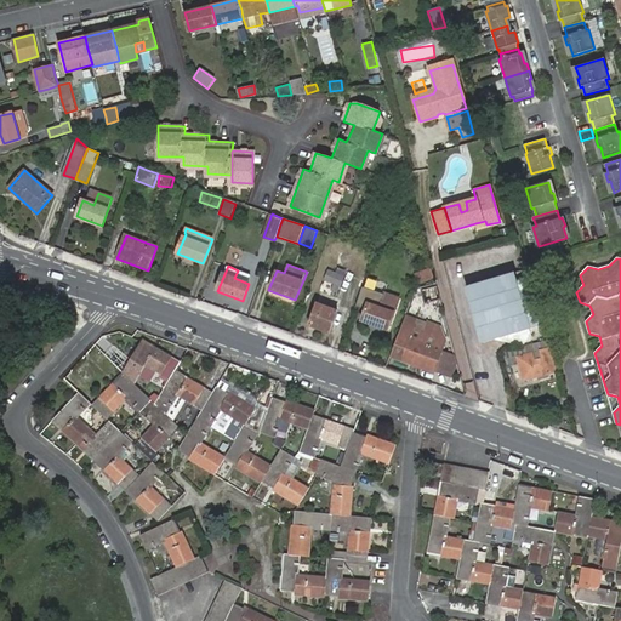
[(329,271),(324,280),(341,286),(345,277),(329,271)]
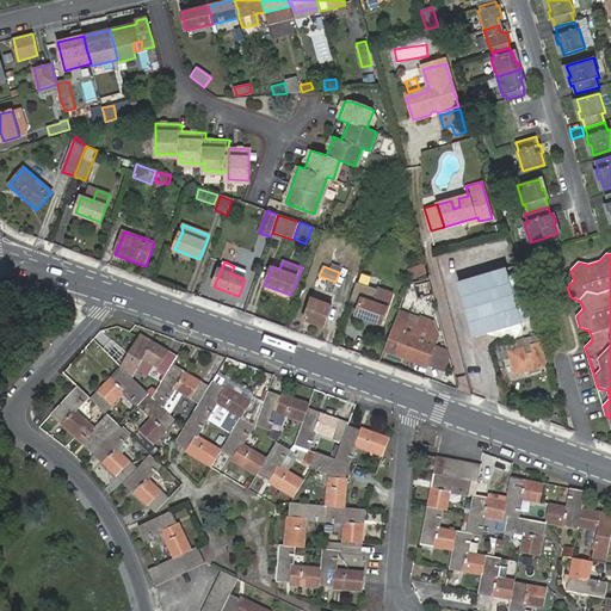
[(458,282),(461,291),(508,277),(506,269),(458,282)]
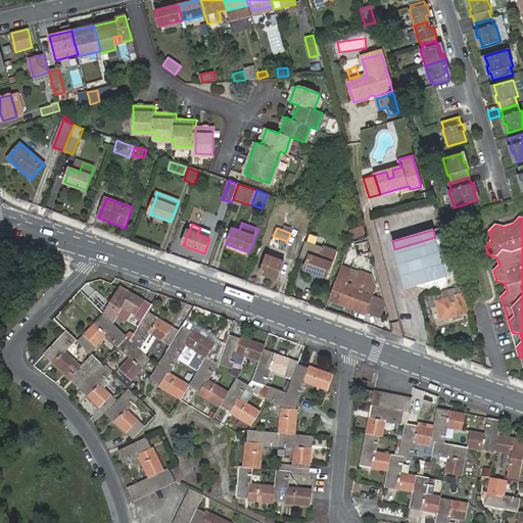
[(444,235),(435,237),(446,277),(457,274),(444,235)]
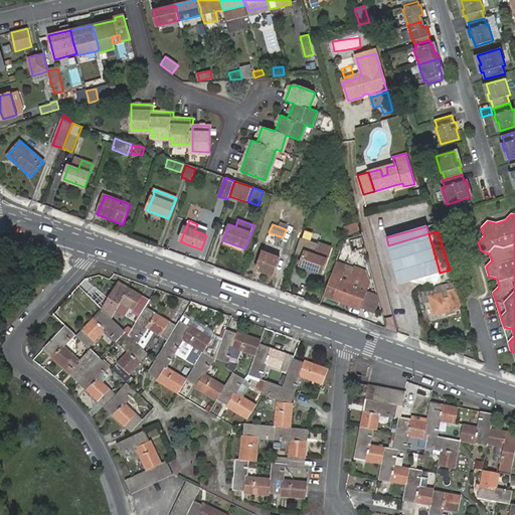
[(428,233),(388,245),(399,284),(440,273),(428,233)]
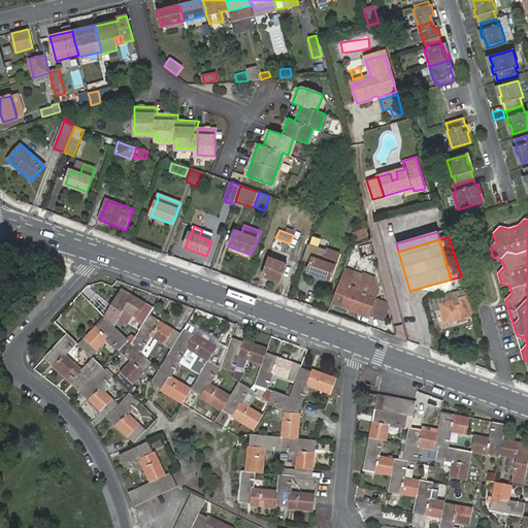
[(359,246),(362,258),(373,255),(370,243),(359,246)]
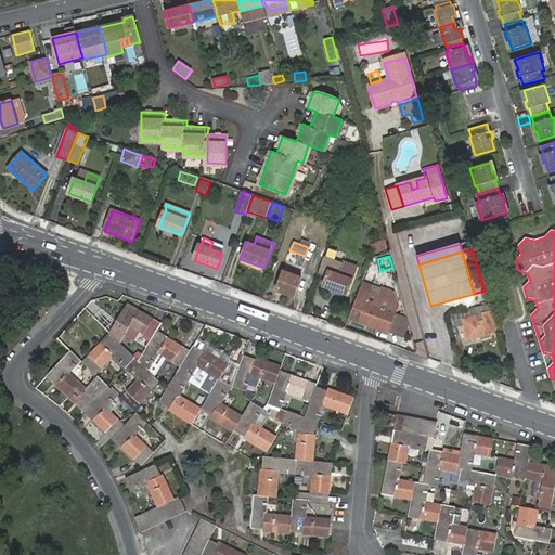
[(328,272),(323,286),(346,295),(357,268),(343,263),(338,275),(328,272)]
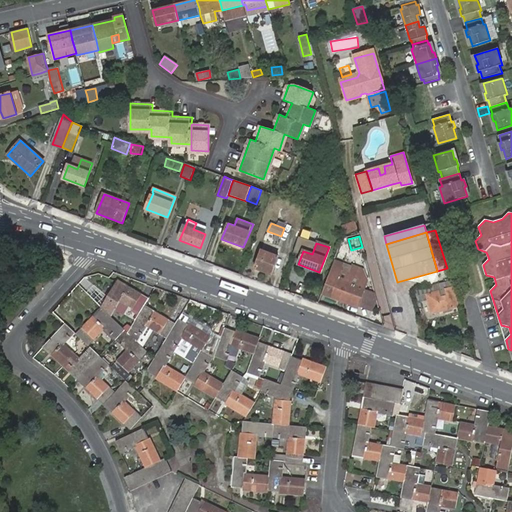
[(262,250),(255,268),(272,275),(278,257),(262,250)]
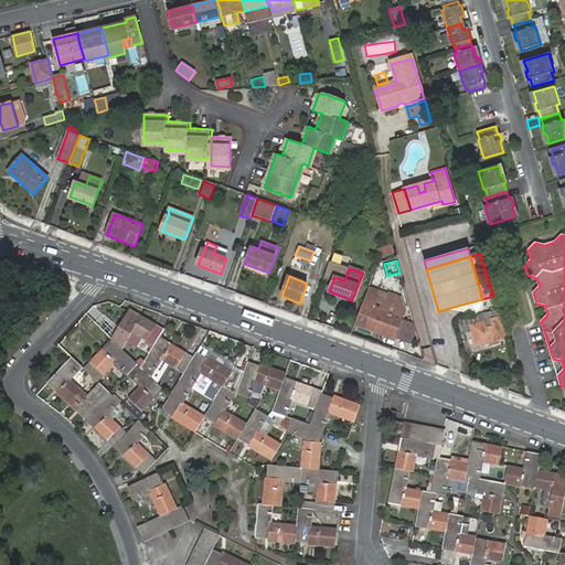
[(368,287),(354,323),(366,327),(394,338),(405,309),(385,301),(387,295),(368,287)]
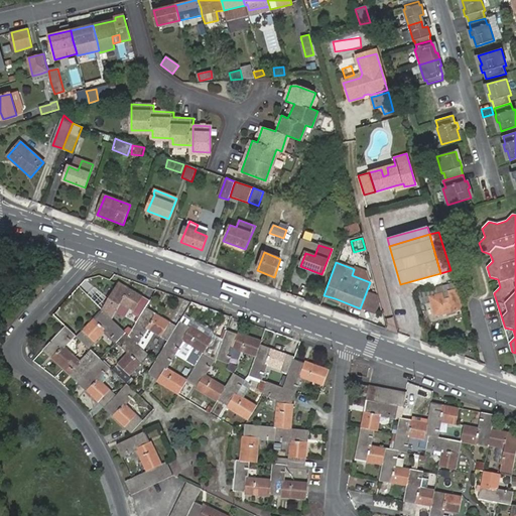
[(147,306),(151,300),(119,281),(103,310),(113,319),(122,302),(142,313),(147,306)]
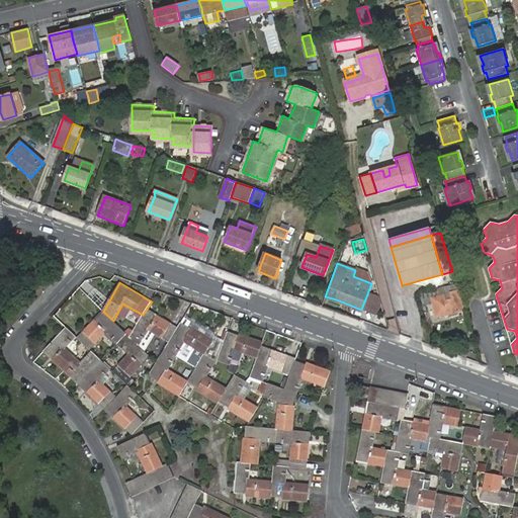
[(441,287),(420,293),(424,305),(433,303),(432,297),(444,294),(441,287)]
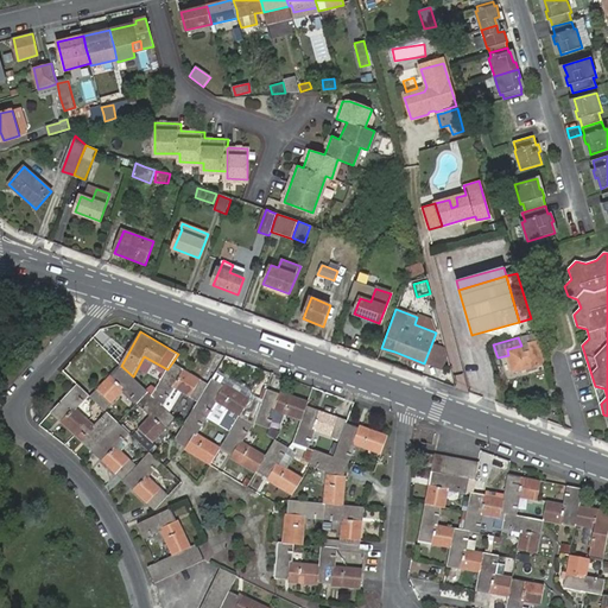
[(507,349),(508,355),(513,373),(545,365),(538,341),(529,343),(531,352),(523,353),(521,346),(507,349)]
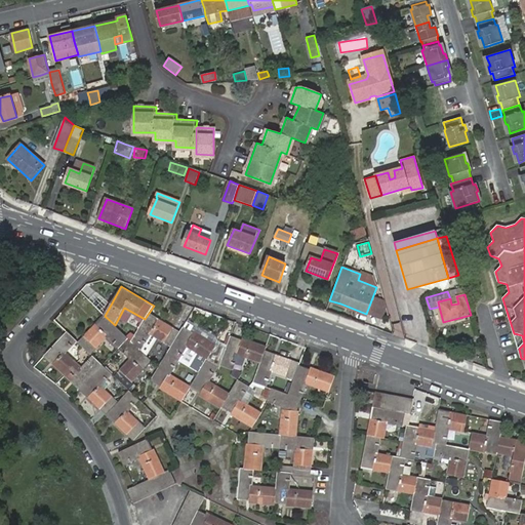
[(150,312),(145,319),(131,341),(140,350),(151,334),(170,348),(179,332),(150,312)]
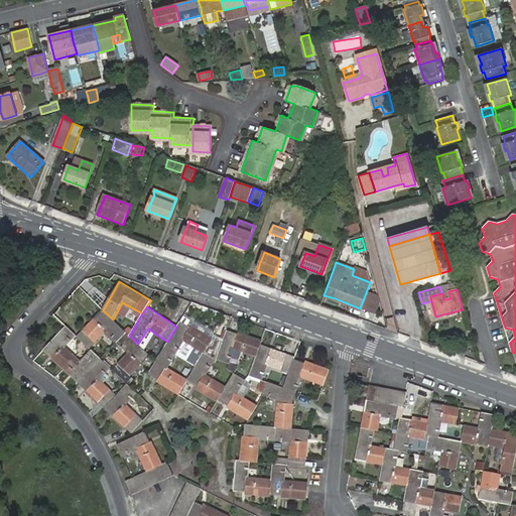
[(103,310),(95,317),(77,337),(82,341),(90,349),(98,339),(106,332),(117,342),(126,333),(113,319),(103,310)]
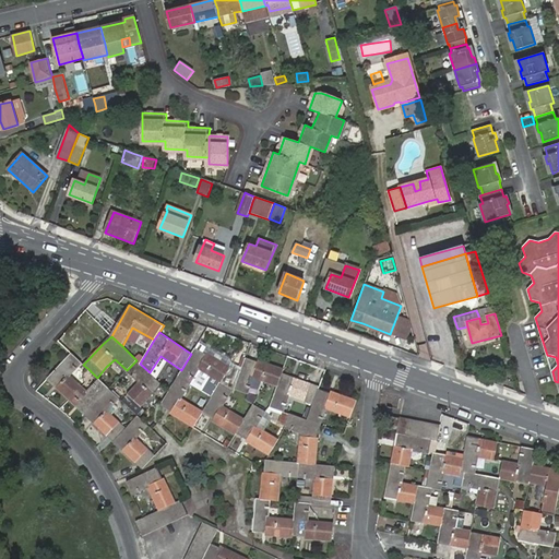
[(205,355),(194,349),(191,354),(181,370),(177,377),(189,383),(197,370),(219,383),(233,392),(234,391),(241,371),(229,367),(206,354),(205,355)]
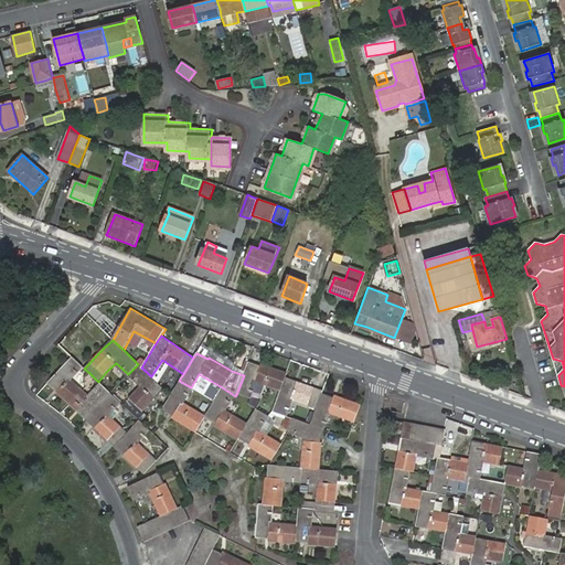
[(83,368),(72,358),(48,384),(70,405),(83,391),(71,380),(83,368)]
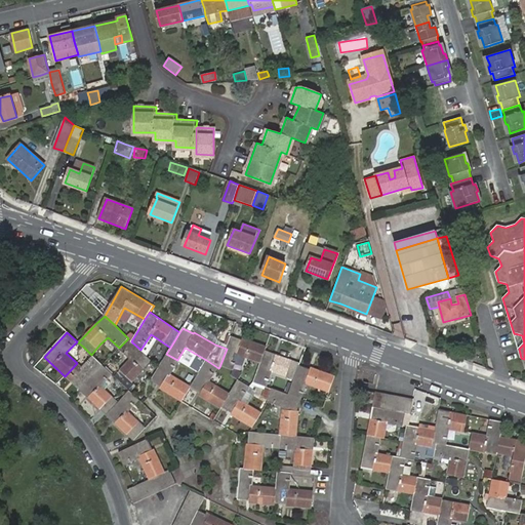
[(265,351),(267,347),(242,338),(241,340),(231,337),(227,349),(219,367),(232,371),(238,356),(260,364),(265,351)]
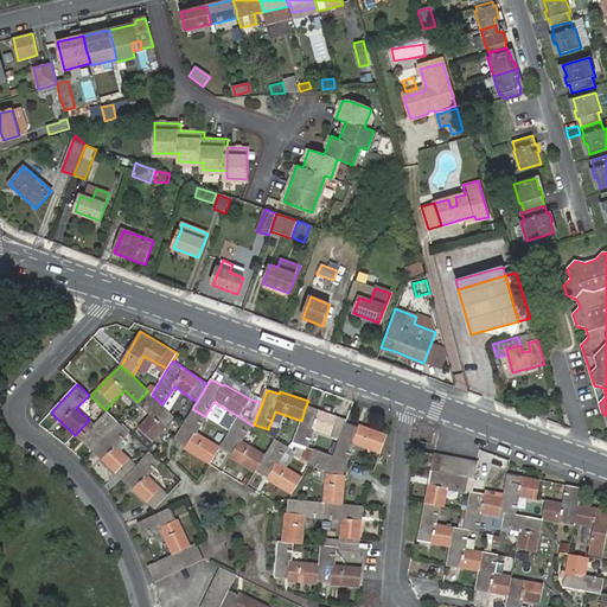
[(148,391),(138,402),(151,415),(139,428),(153,442),(176,417),(163,404),(152,395),(148,391)]
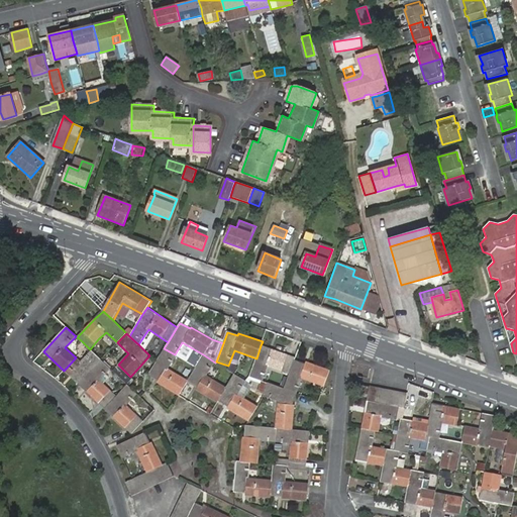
[(289,375),(295,357),(294,357),(261,345),(256,358),(249,377),(262,381),(267,367),(289,375)]
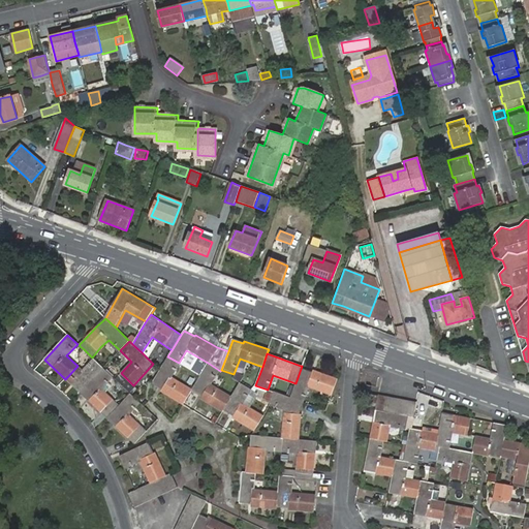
[(161,391),(183,404),(191,391),(191,390),(170,377),(179,363),(167,356),(151,382),(162,389),(161,391)]
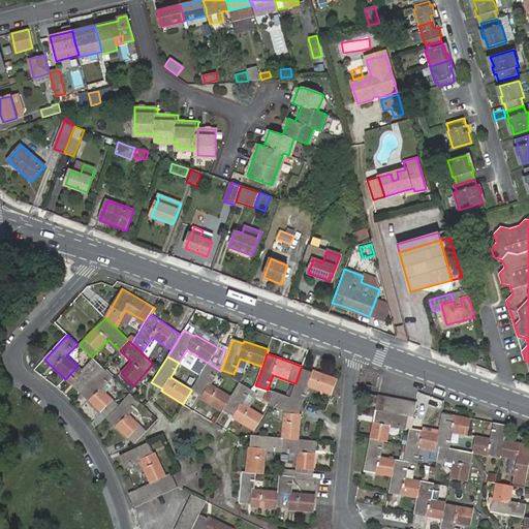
[(78,366),(65,379),(81,393),(103,368),(102,368),(92,358),(82,370),(78,366)]
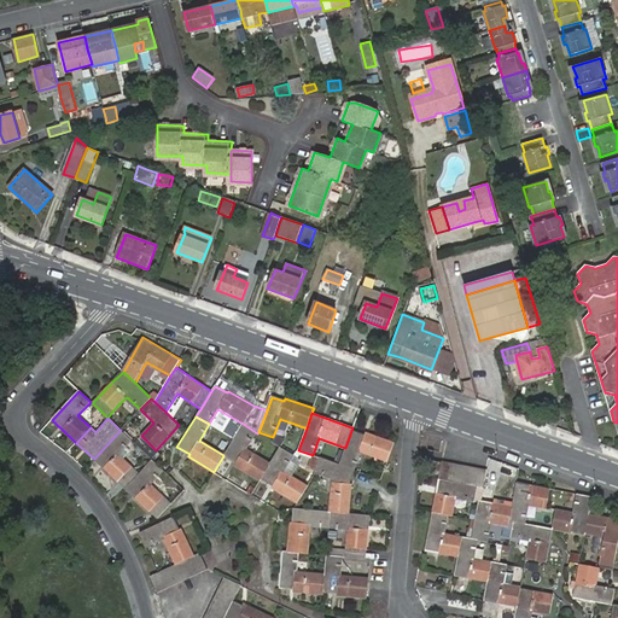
[(223,455),(223,456),(235,464),(234,465),(260,482),(261,479),(270,464),(246,448),(257,433),(243,424),(223,455)]
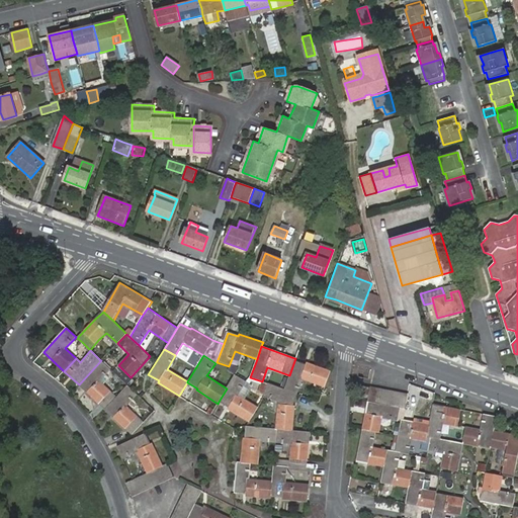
[(283,390),(295,394),(300,379),(324,387),(330,371),(295,358),(289,375),(283,390)]
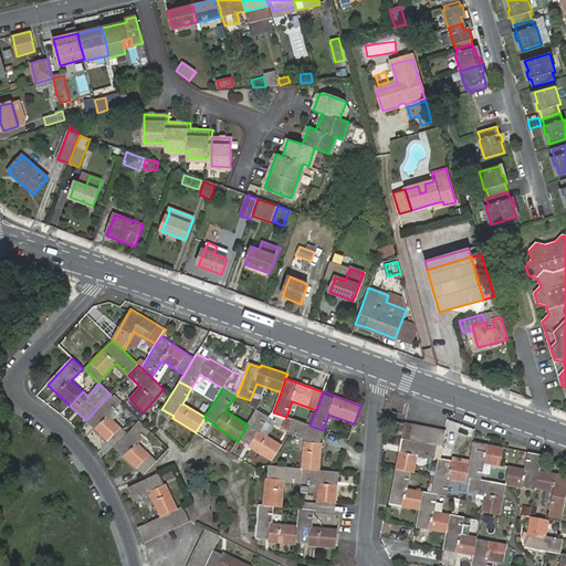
[(115,448),(119,443),(128,433),(116,423),(108,417),(114,410),(121,404),(112,396),(111,394),(86,420),(115,448)]
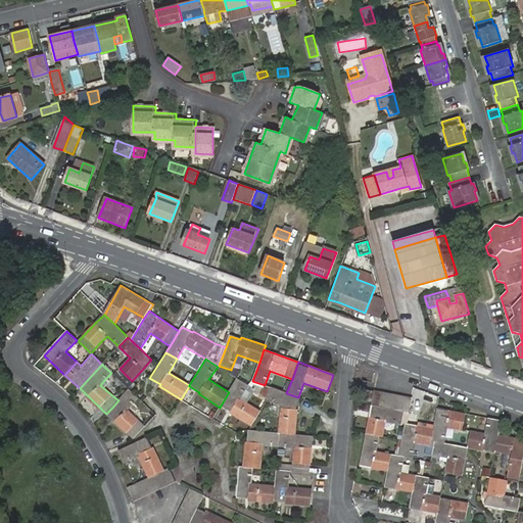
[(238,378),(229,392),(221,406),(230,412),(229,413),(251,427),(260,412),(239,398),(247,384),(238,378)]
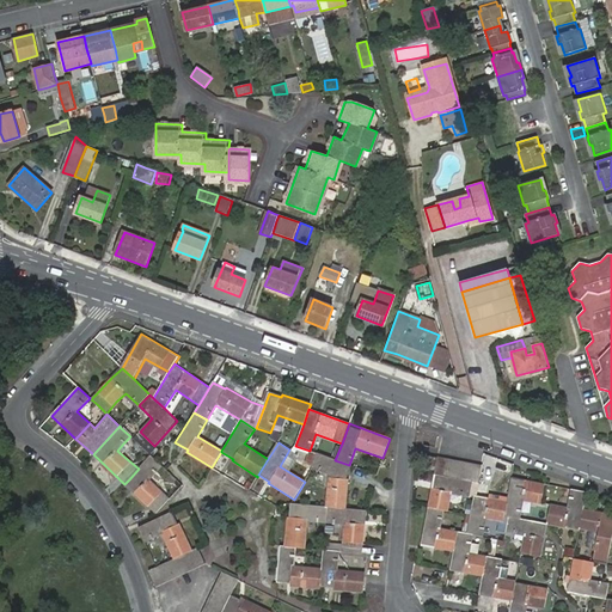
[(344,478),(349,465),(335,460),(316,453),(311,467),(328,473),(325,507),(329,507),(346,508),(348,479),(344,478)]
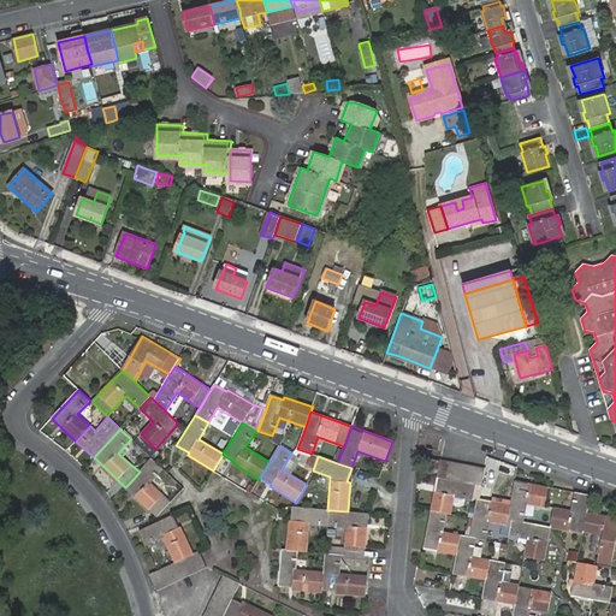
[(131,493),(157,517),(171,502),(150,483),(164,469),(152,458),(140,472),(130,483),(125,487),(131,493)]
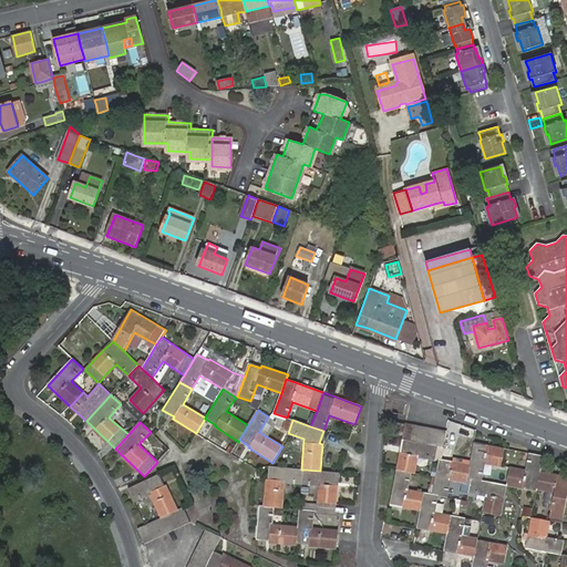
[(393,423),(391,435),(402,436),(404,424),(393,423)]
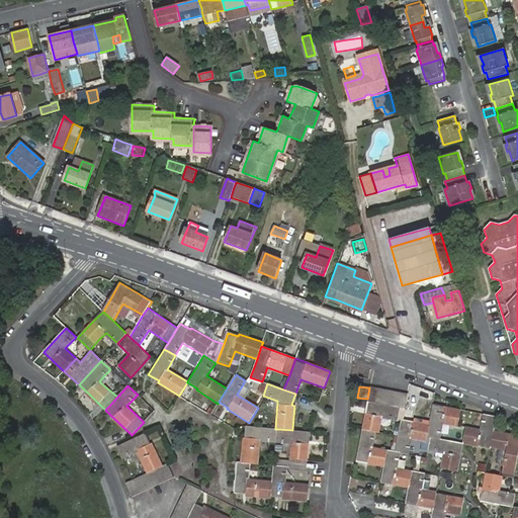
[(367,399),(366,404),(374,405),(377,389),(370,386),(369,387),(367,399)]
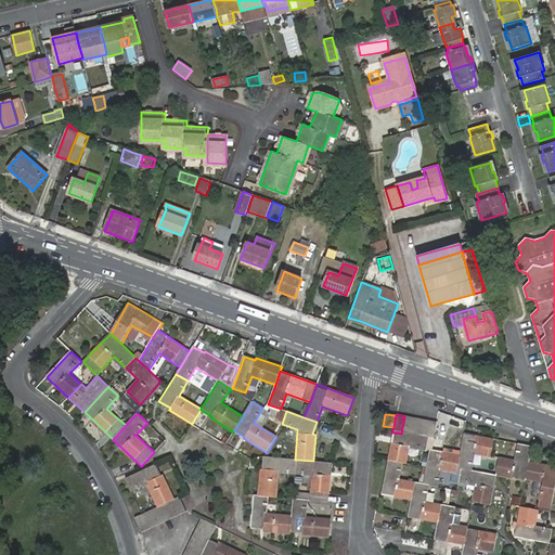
[(409,435),(412,417),(404,416),(401,434),(409,435)]
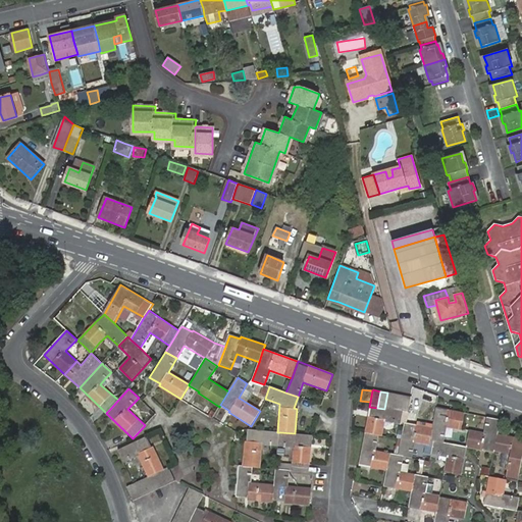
[(392,411),(395,395),(387,393),(384,409),(392,411)]
